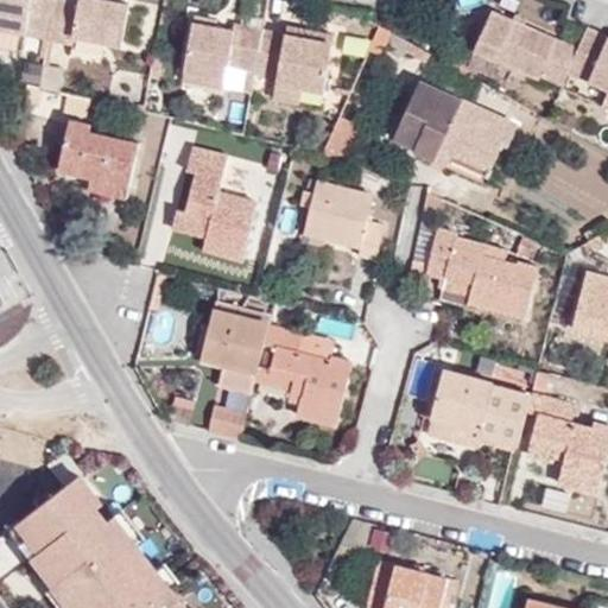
[(24,35),(24,26),(51,30),(56,0),(0,0),(0,30),(14,32),(24,35)]
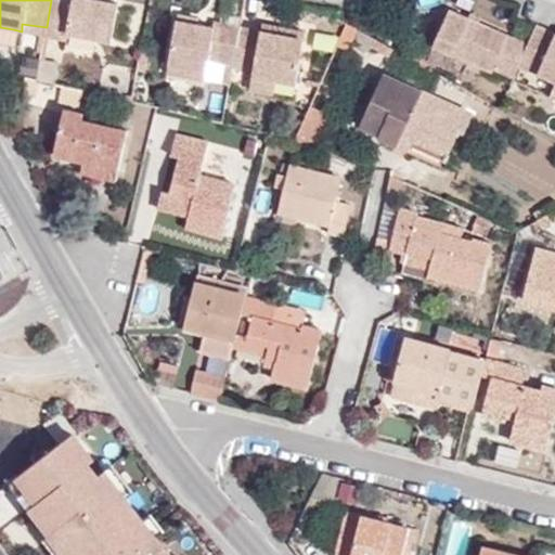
[(118,0),(51,0),(47,27),(46,30),(69,35),(71,29),(113,37),(120,0),(118,0)]
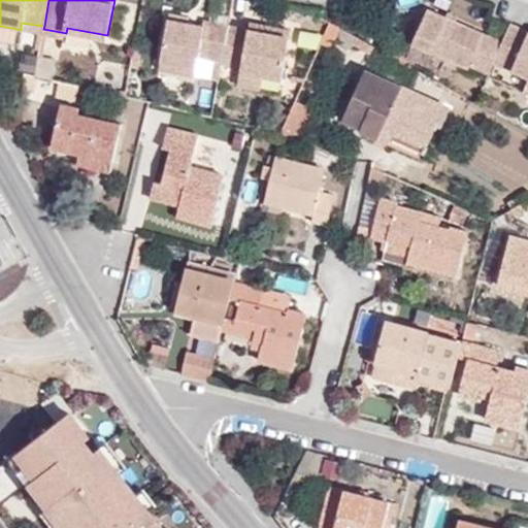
[(467,65),(473,52),(493,61),(502,38),(484,30),(485,27),(429,1),(411,38),(467,65)]
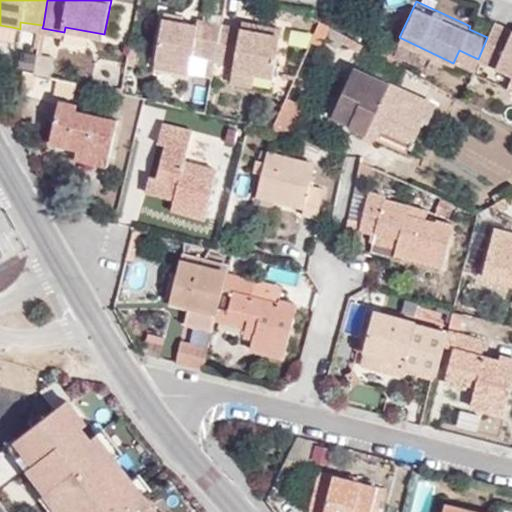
[(184,8),(167,4),(165,13),(182,16),(184,8)]
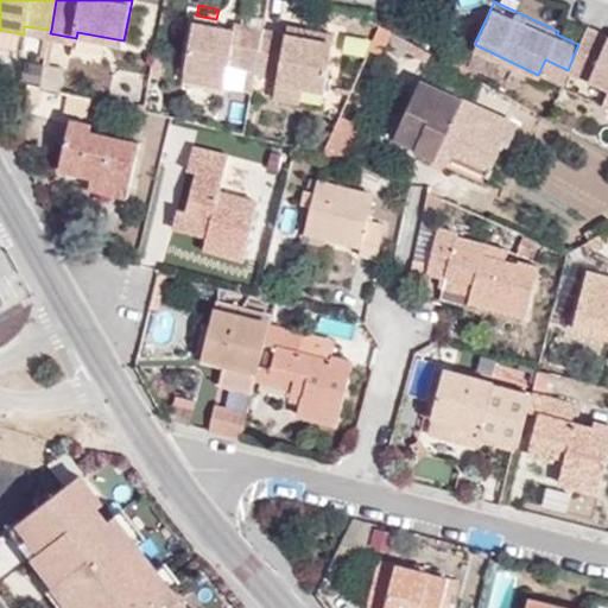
[(227,71),(229,64),(258,68),(265,27),(216,19),(196,16),(189,65),(227,71)]
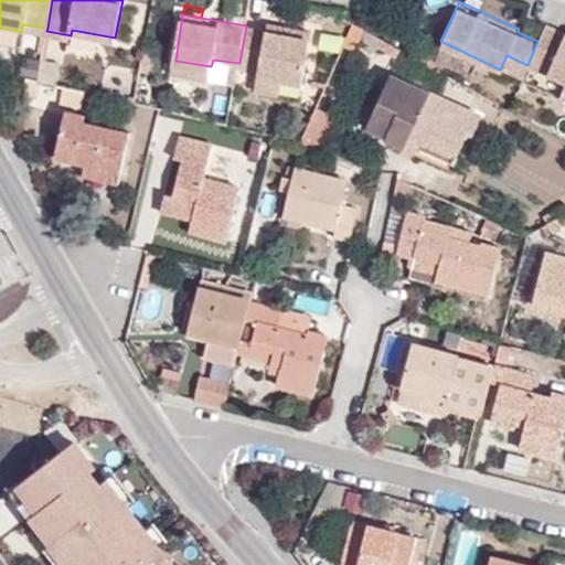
[(269,22),(268,30),(246,25),(240,63),(262,66),(260,72),(283,75),(302,78),(311,30),(269,22)]
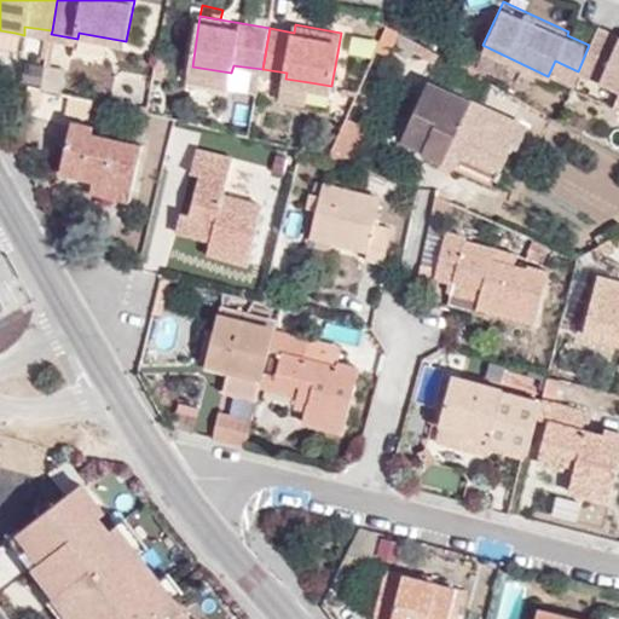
[(399,32),(387,24),(376,51),(387,56),(392,48),(399,32)]
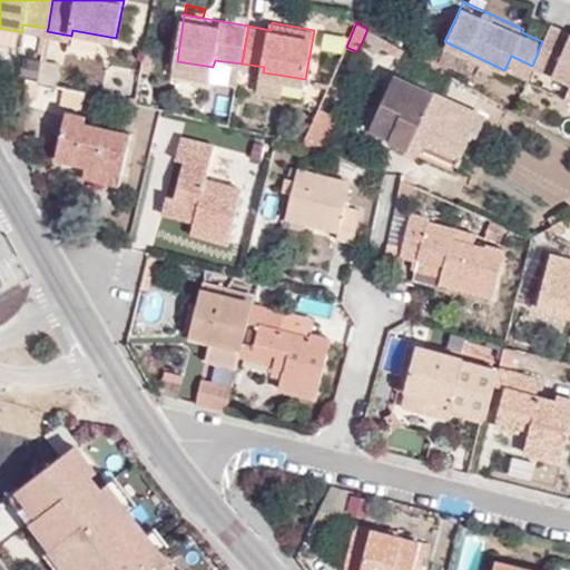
[(569,32),(551,25),(542,41),(532,66),(569,82),(564,97),(569,99),(569,32)]
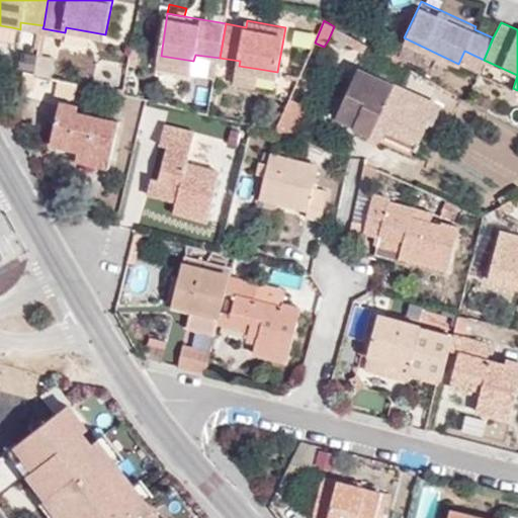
[(0,38),(9,40),(12,27),(0,25),(0,38)]
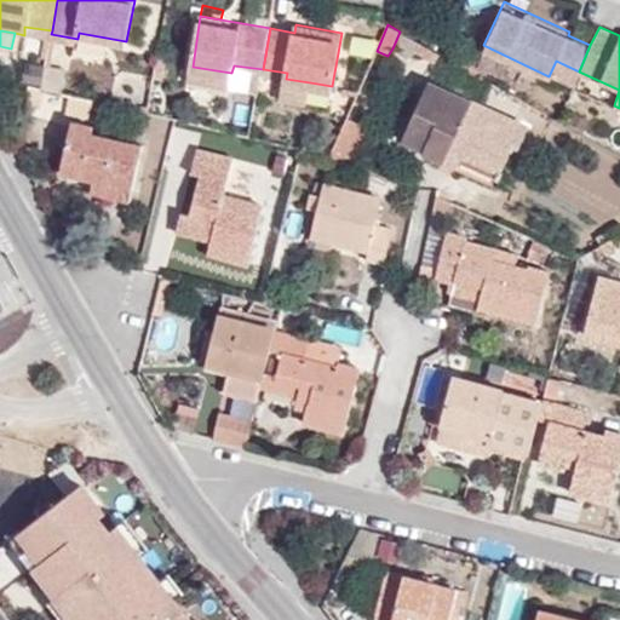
[(392,49),(411,57),(418,41),(400,32),(392,49)]
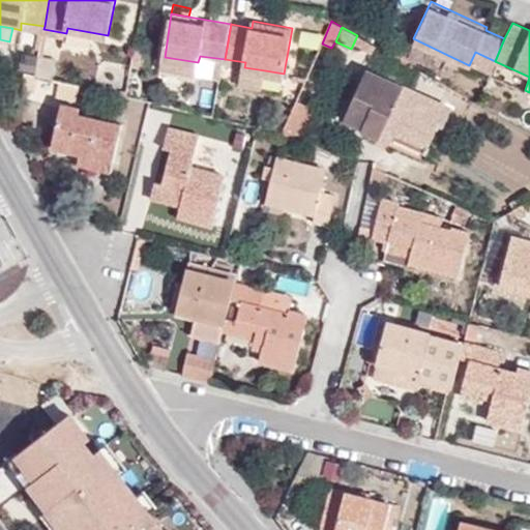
[(163,65),(197,71),(198,62),(165,57),(163,65)]
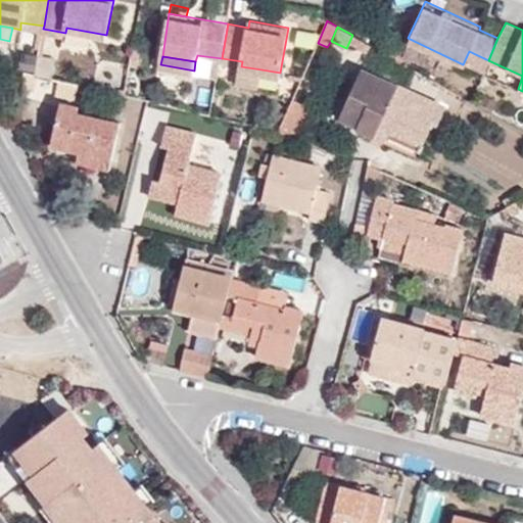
[(54,62),(38,59),(35,74),(51,78),(54,62)]
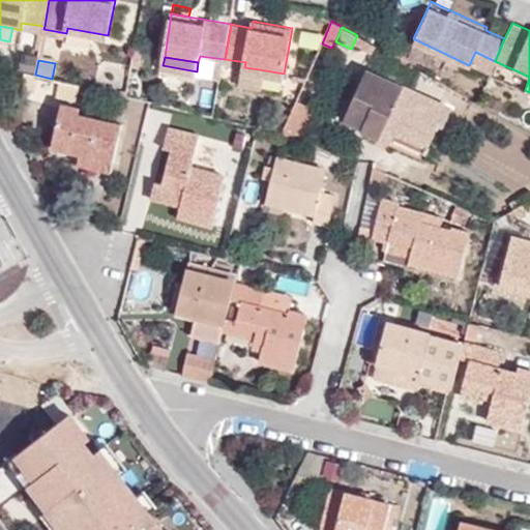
[(263,85),(265,70),(244,67),(242,81),(263,85)]
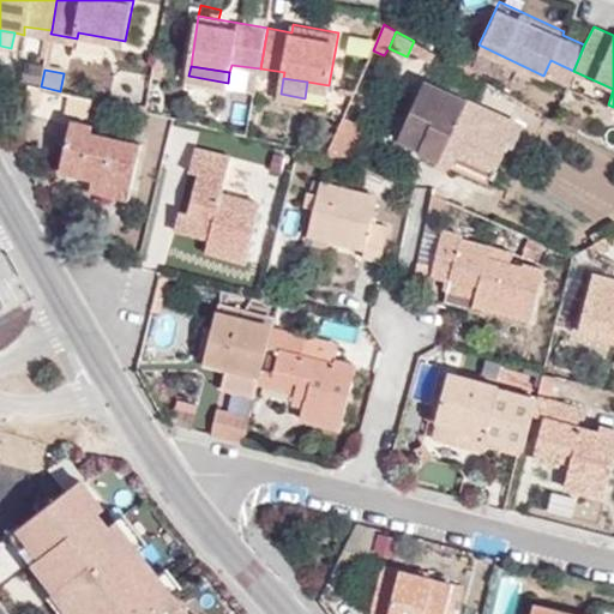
[(419,148),(417,150),(440,161),(446,148),(457,154),(495,170),(509,142),(470,124),(479,106),(425,80),(398,138),(419,148)]
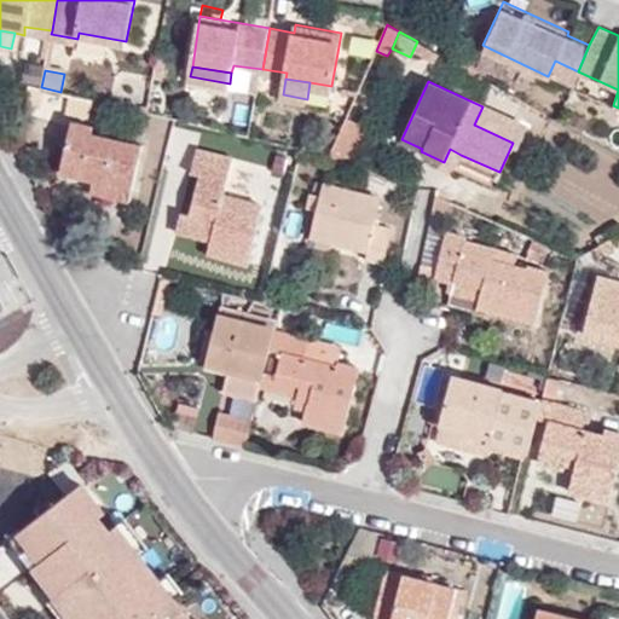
[(65,113),(88,117),(92,99),(61,92),(41,87),(28,85),(24,105),(64,115),(65,113)]
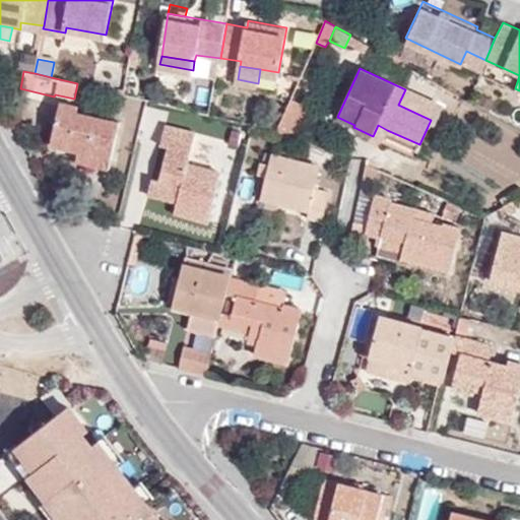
[(50,144),(77,150),(111,156),(119,120),(77,111),(78,105),(60,101),(50,144)]
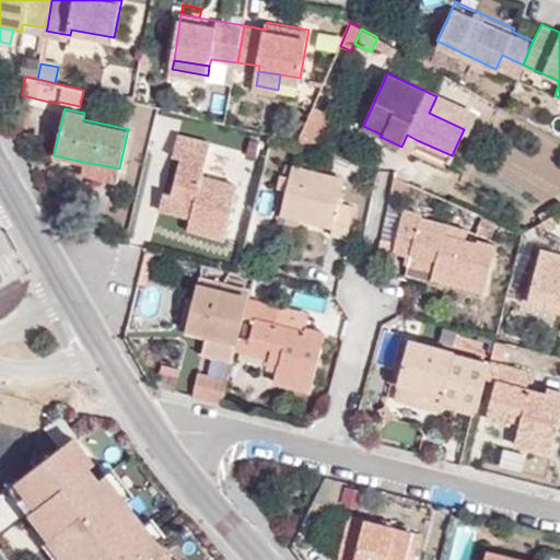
[(334,124),(310,115),(299,141),(324,149),(334,124)]
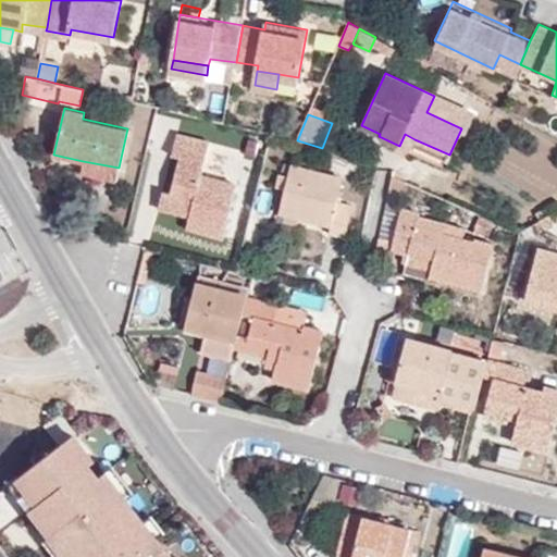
[(221,180),(201,175),(208,146),(209,141),(176,133),(172,156),(178,158),(171,193),(163,190),(159,209),(189,215),(186,229),(223,237),(236,183),(221,180)]
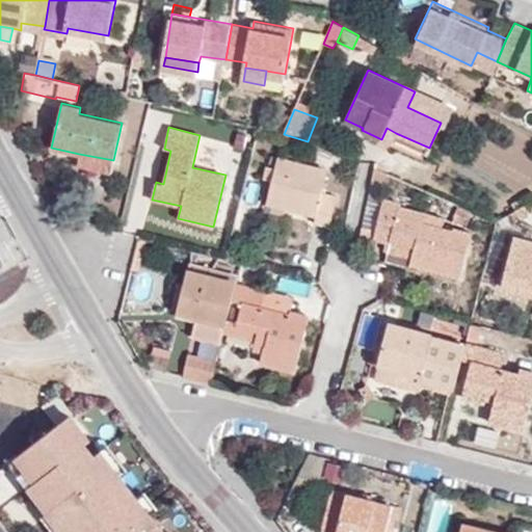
[(381,139),(391,143),(396,133),(387,128),(381,139)]
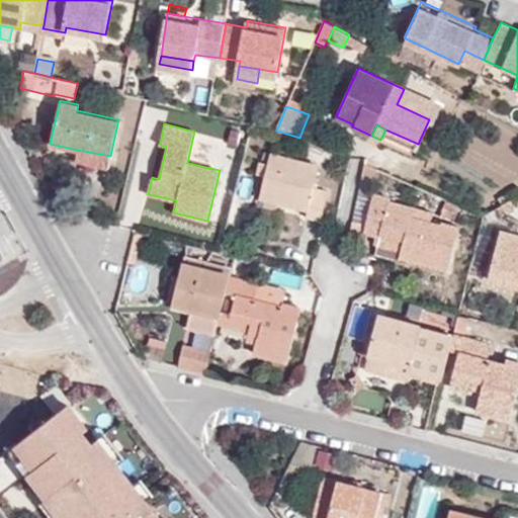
[(196,154),(199,137),(193,136),(187,163),(205,167),(207,157),(196,154)]
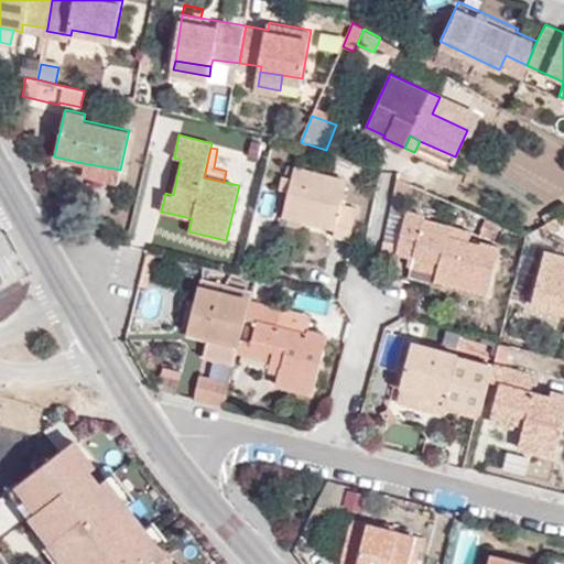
[(83,174),(118,182),(120,170),(84,163),(83,174)]
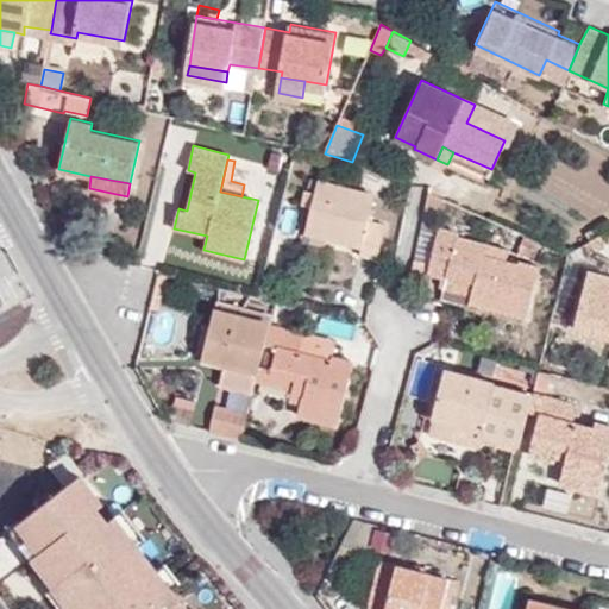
[(319,182),(316,192),(313,207),(306,232),(360,246),(359,255),(376,259),(384,224),(368,219),(372,195),(319,182)]
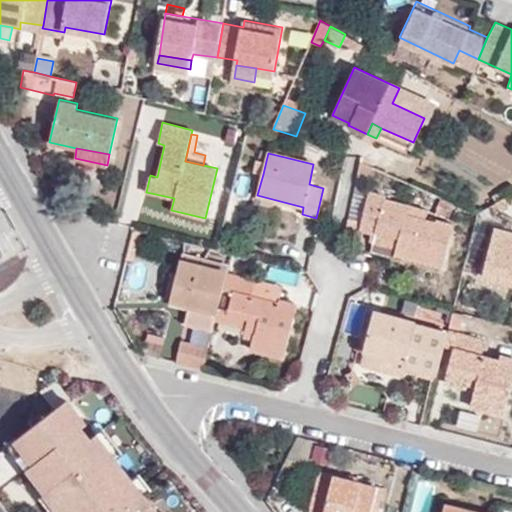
[(256,159),(254,172),(263,174),(266,161),(256,159)]
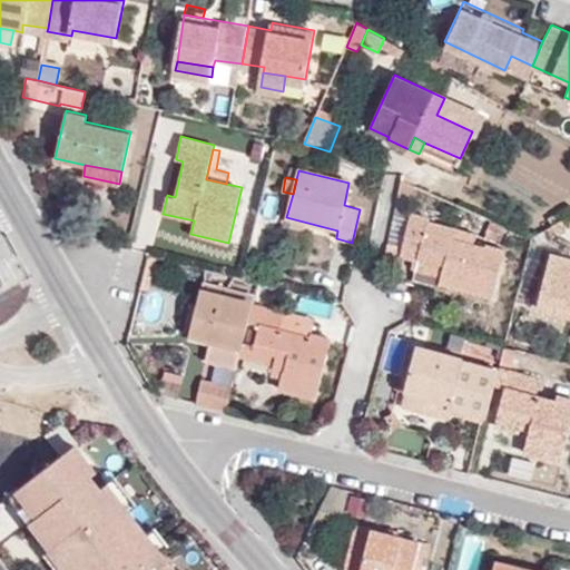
[(418,262),(442,266),(441,276),(440,284),(494,296),(505,247),(485,243),(485,245),(474,242),(458,238),(459,229),(459,228),(428,220),(429,216),(412,212),(402,249),(401,257),(418,262)]
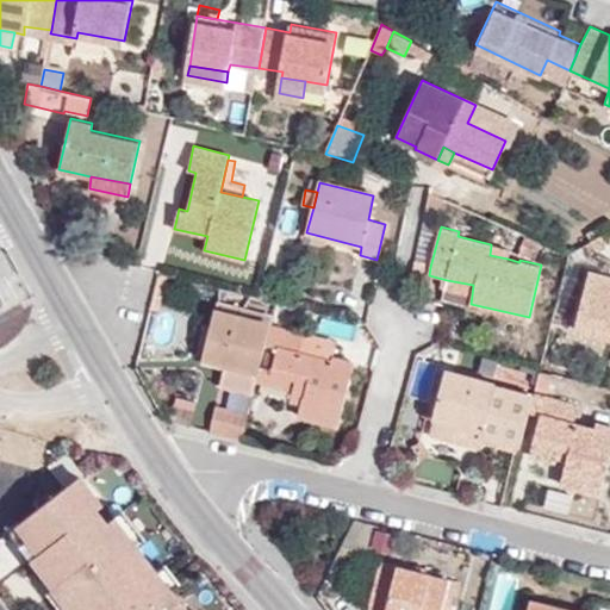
[(609,240),(609,228),(580,248),(585,256),(609,240)]
